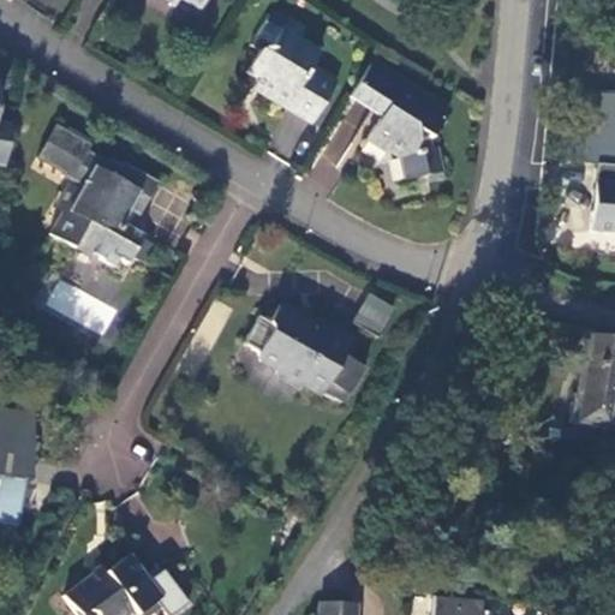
[(246,70),(257,79),(263,83),(258,90),(311,123),(335,82),(312,66),(320,53),(300,39),(305,28),(279,11),(270,13),(251,45),(258,49),(246,70)]
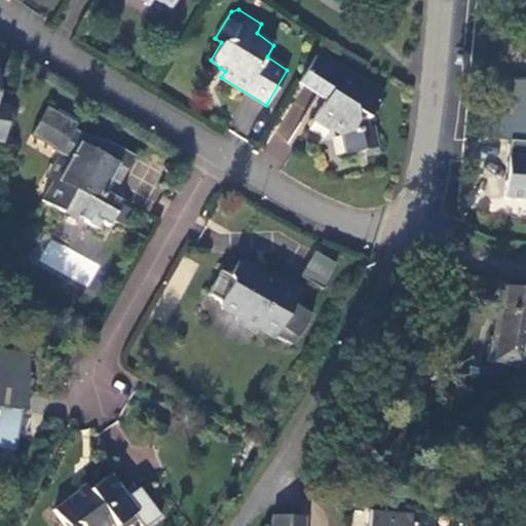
[(384,96),(318,53),(318,54),(299,84),(326,102),(313,120),(331,132),(333,126),(342,133),(347,155),(380,148),(375,127),(370,128),(369,120),(384,96)]
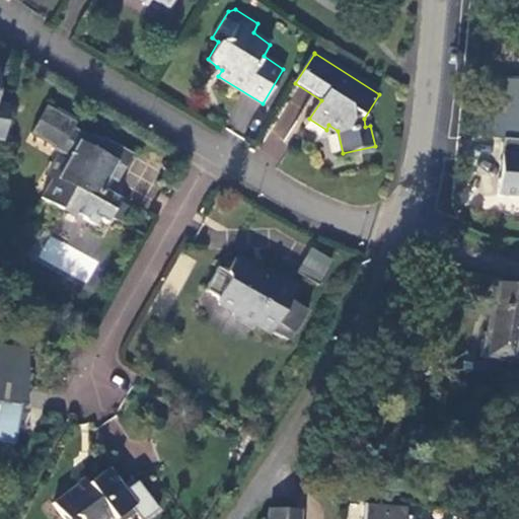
[(222,70),(217,67),(213,74),(218,76),(222,70)]
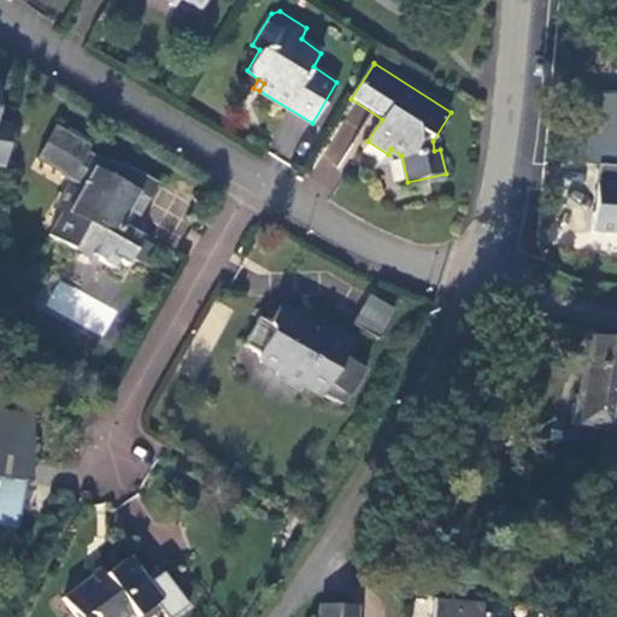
[(616,90),(597,89),(592,163),(600,163),(595,233),(616,234),(616,90)]
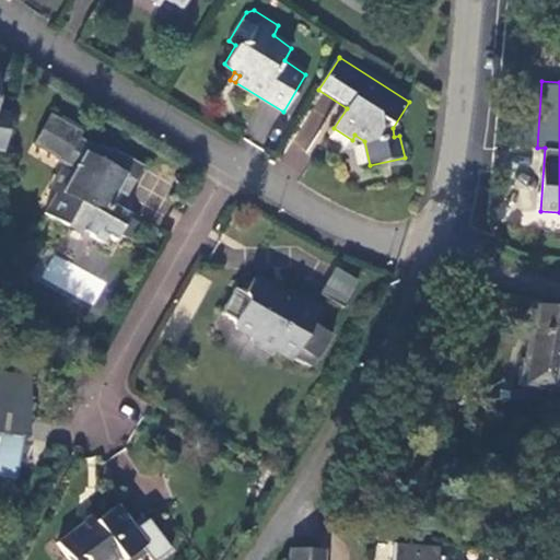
[(0,153),(2,154),(10,117),(0,114),(0,153)]
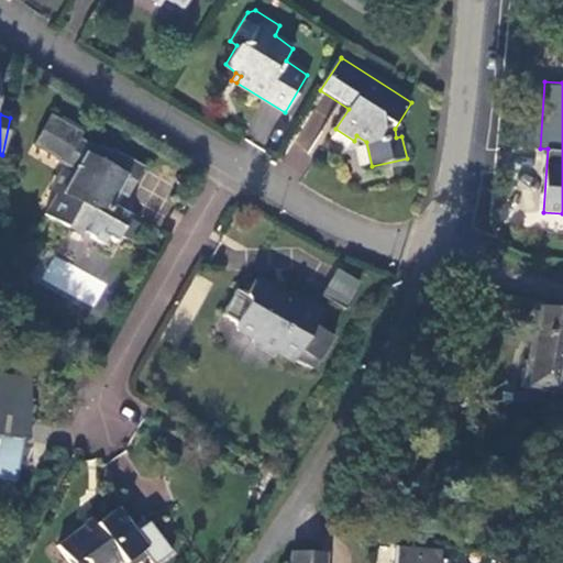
[(127,197),(142,169),(110,151),(109,154),(96,147),(95,150),(83,143),(86,136),(53,120),(39,148),(64,162),(62,165),(75,173),(73,177),(70,175),(59,194),(57,192),(55,198),(44,217),(62,229),(69,225),(103,245),(108,238),(117,242),(120,235),(130,218),(109,206),(117,191),(127,197)]
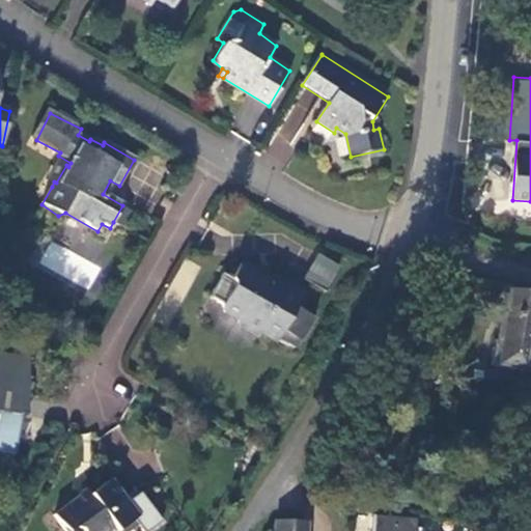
[(56,183),(66,165),(56,161),(44,183),(52,187),(54,182),(56,183)]
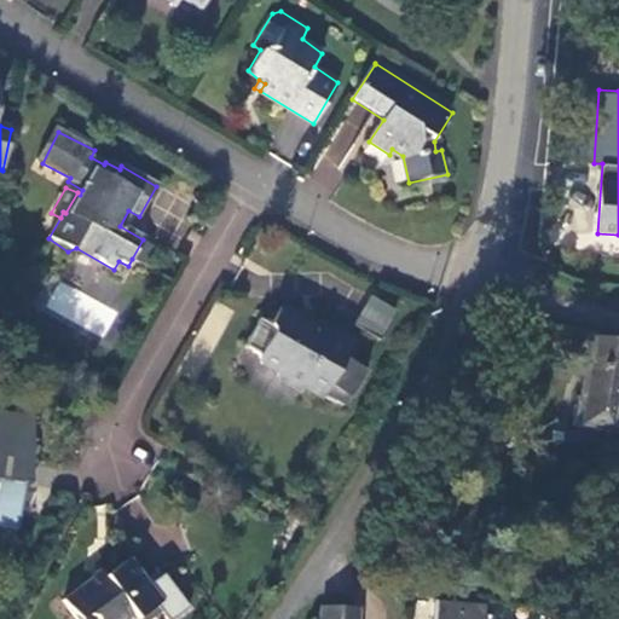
[(140,265),(151,244),(143,239),(132,259),(140,265)]
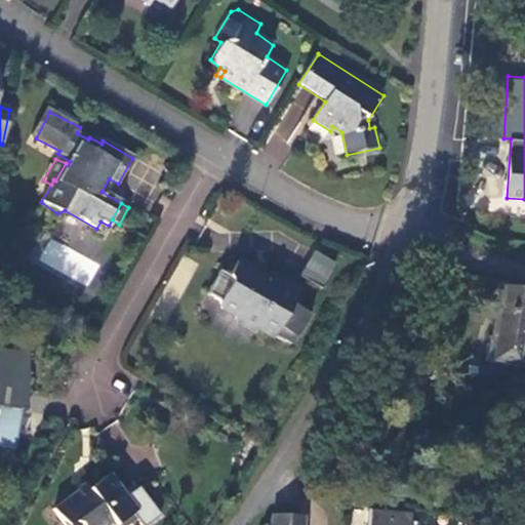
[(49,241),(42,260),(54,266),(62,246),(49,241)]
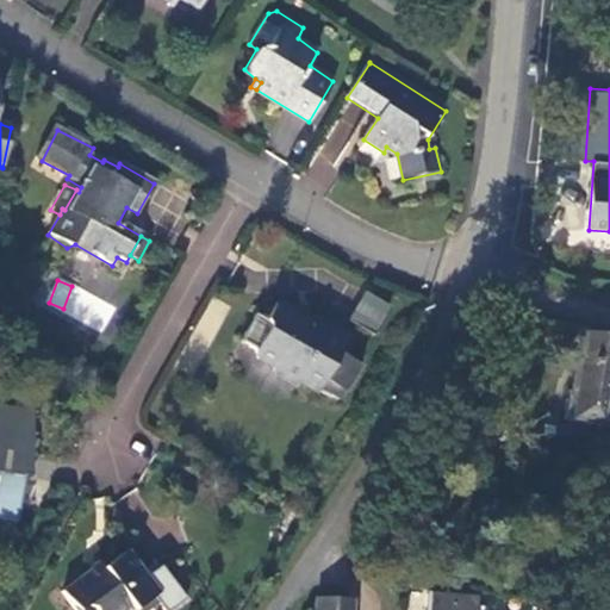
[(349,318),(377,332),(392,304),(366,290),(349,318)]
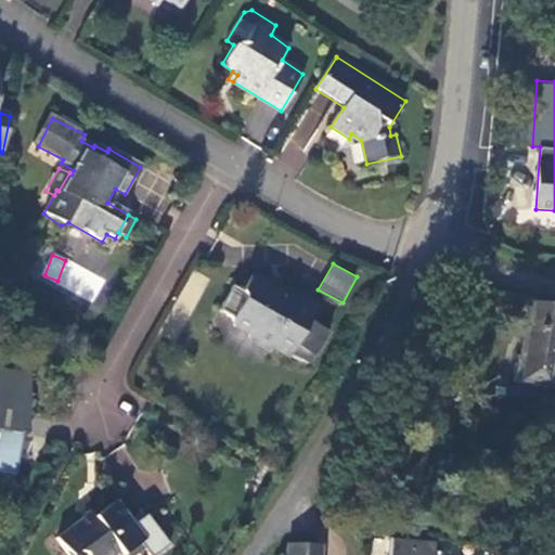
[(242,292),(232,286),(218,311),(232,319),(234,325),(249,334),(252,343),(270,353),(274,348),(289,357),(291,356),(309,365),(327,333),(314,325),(313,328),(307,325),(317,307),(297,296),(293,302),(281,296),(280,291),(252,274),(242,292)]
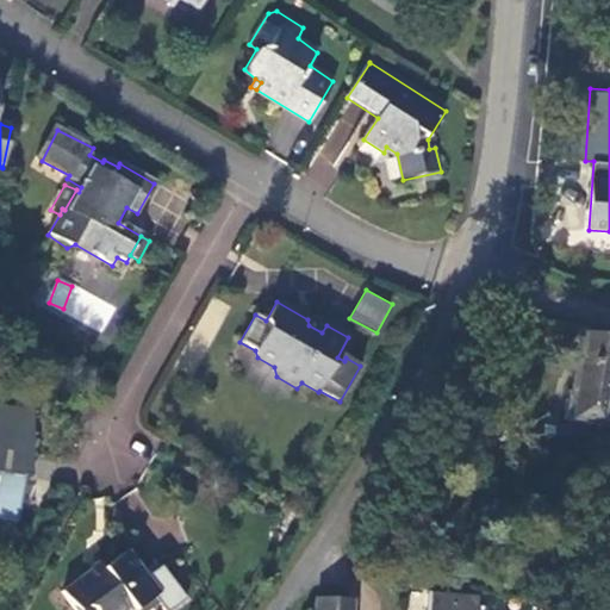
[(609,336),(579,330),(568,391),(566,391),(561,417),(592,423),(592,427),(608,430),(609,417),(609,396),(608,396),(609,385),(609,336)]
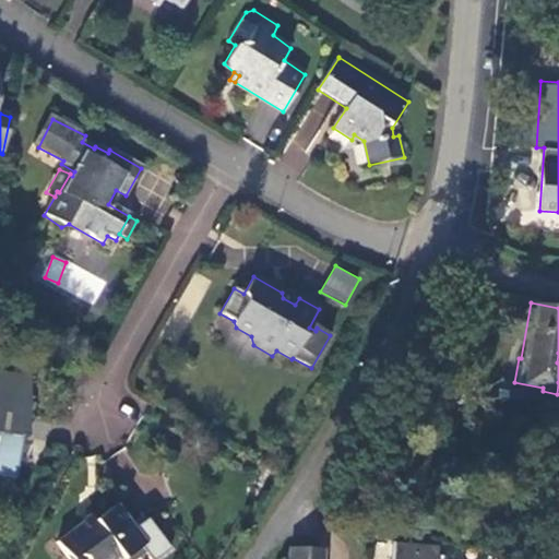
[(0,476),(19,479),(33,369),(0,364),(0,476)]
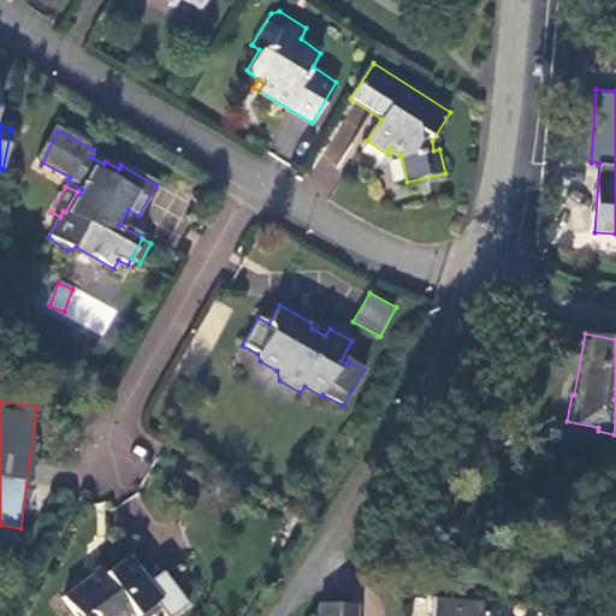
[(100,574),(63,600),(75,615),(83,615),(86,615),(93,614),(94,615),(137,615),(155,602),(166,615),(175,615),(190,604),(164,572),(149,582),(129,557),(106,575),(100,574)]
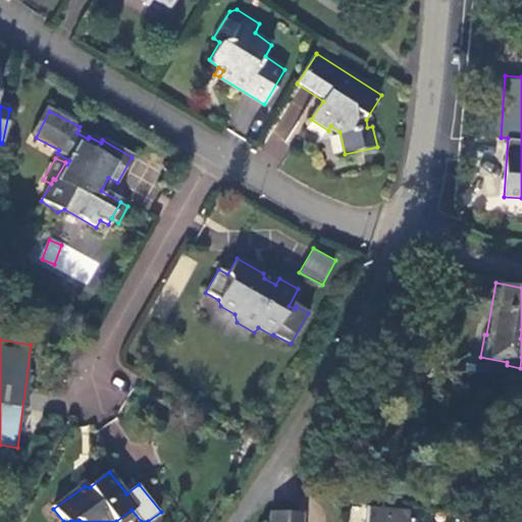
[(408,521),(409,515),(367,509),(365,521),(408,521)]
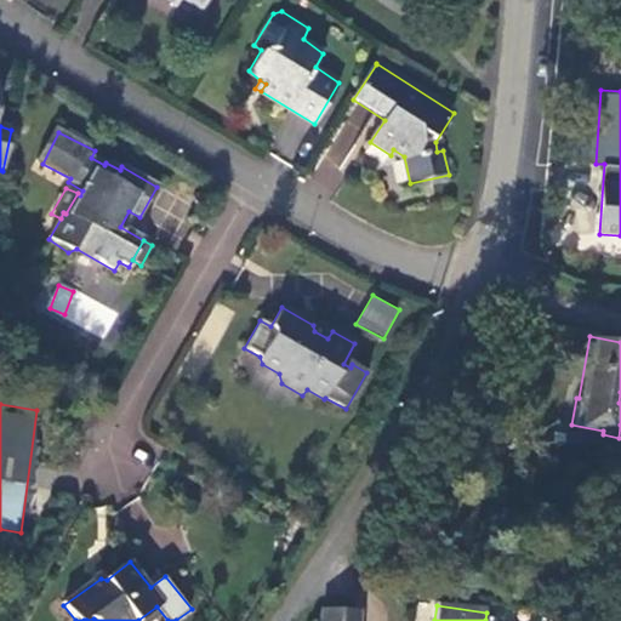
[(323,620),(358,620),(359,613),(324,609),(323,620)]
